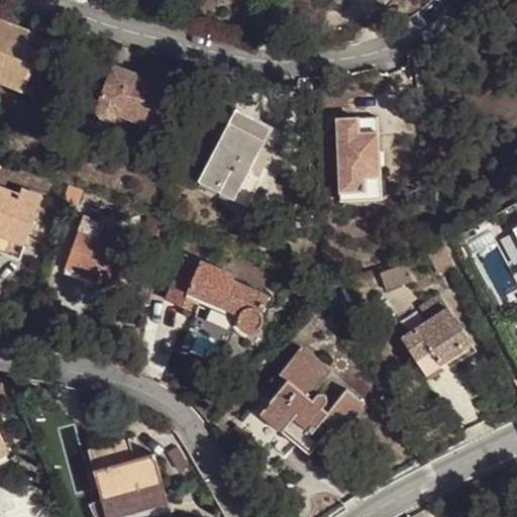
[(25,50),(32,34),(0,20),(0,70),(3,71),(1,77),(25,86),(33,66),(21,61),(25,50)]
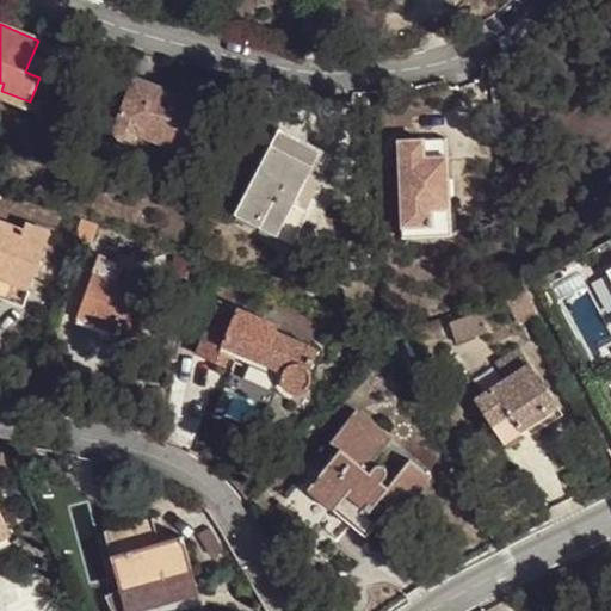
[(30,60),(25,72),(39,78),(44,66),(30,60)]
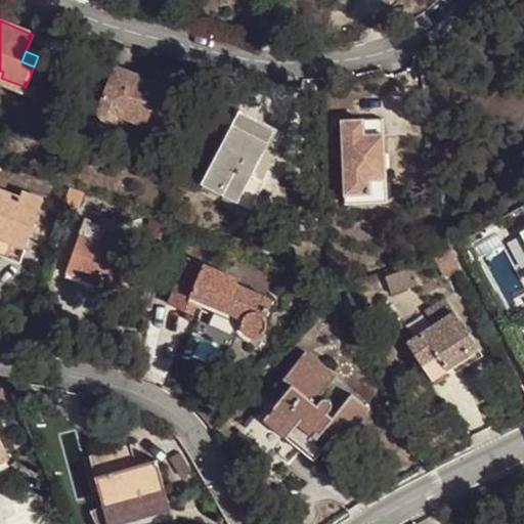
[(155,130),(172,88),(115,66),(97,110),(98,116),(100,118),(105,121),(108,122),(113,121),(114,120),(117,119),(119,116),(155,130)]
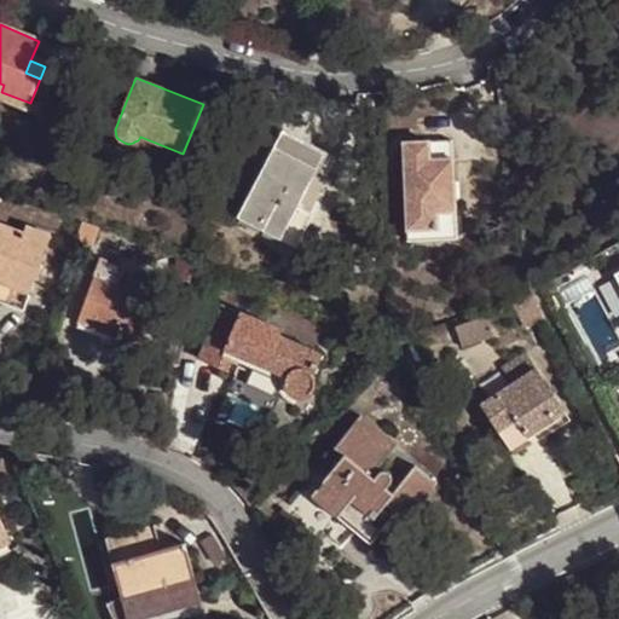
[(4,85),(0,84),(0,98),(28,110),(30,103),(1,92),(4,85)]
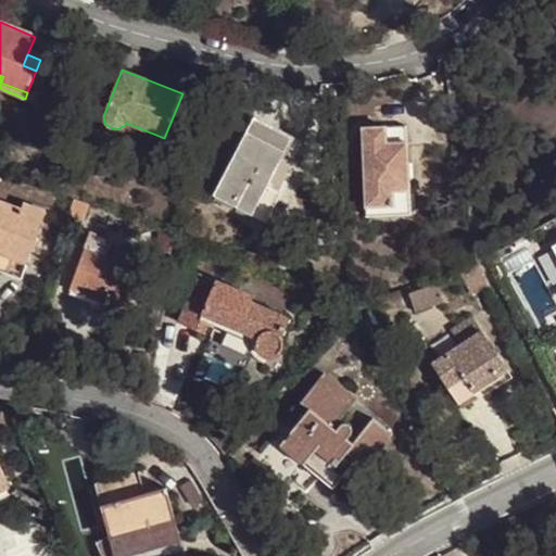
[(253,117),(213,194),(265,222),(280,192),(268,186),(286,154),(293,159),(302,142),(253,117)]
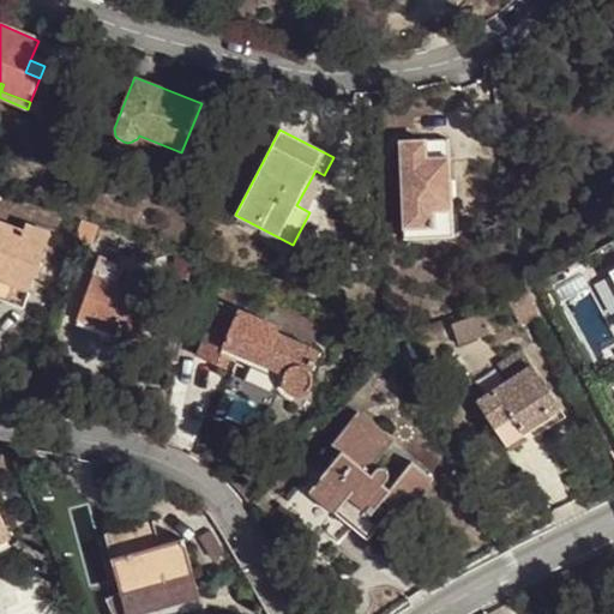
[(176,162),(181,152),(139,136),(137,139),(133,140),(132,142),(127,143),(176,162)]
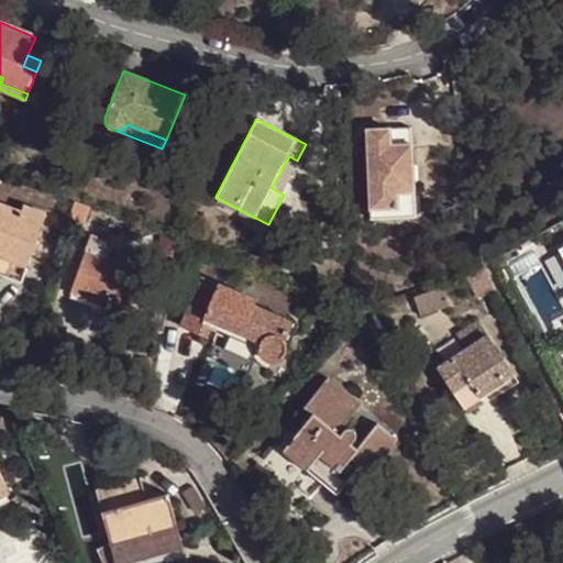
[(415,199),(411,128),(366,130),(371,206),(398,205),(398,200),(415,199)]
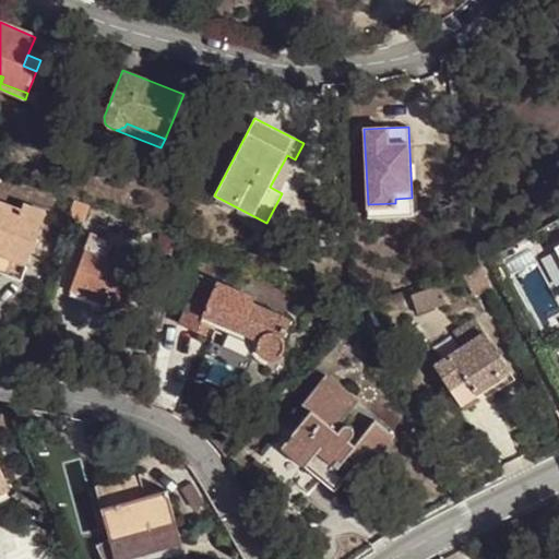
[(85,202),(71,197),(67,213),(81,218),(85,202)]
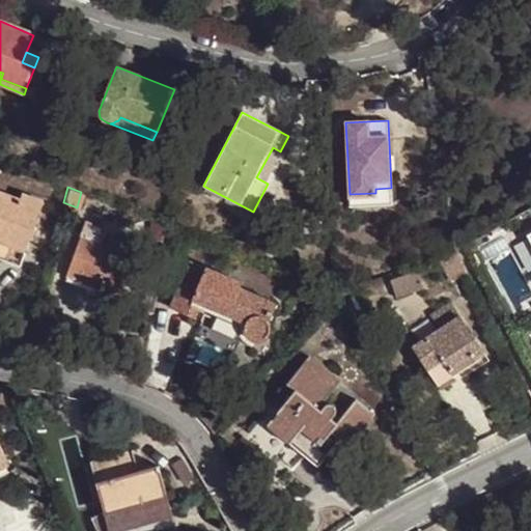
[(375,193),(350,194),(350,206),(391,204),(391,188),(375,189),(375,193)]
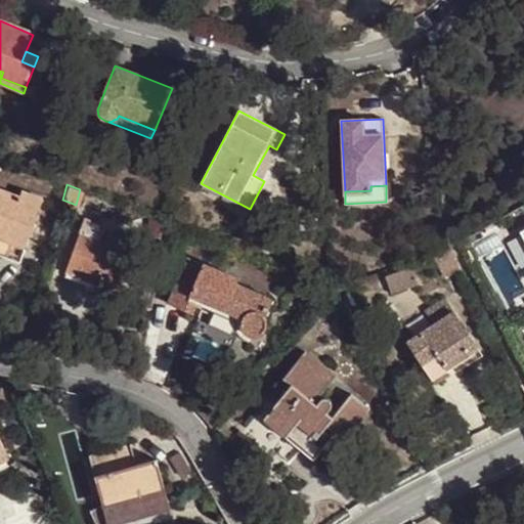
[(0,238),(25,249),(43,201),(22,192),(18,198),(0,190),(0,238)]
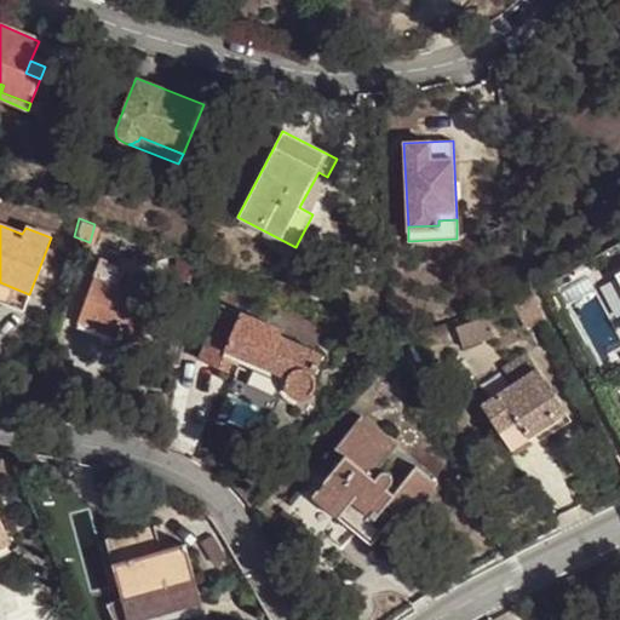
[(112,336),(115,327),(141,338),(155,299),(116,283),(122,268),(95,257),(70,319),(112,336)]
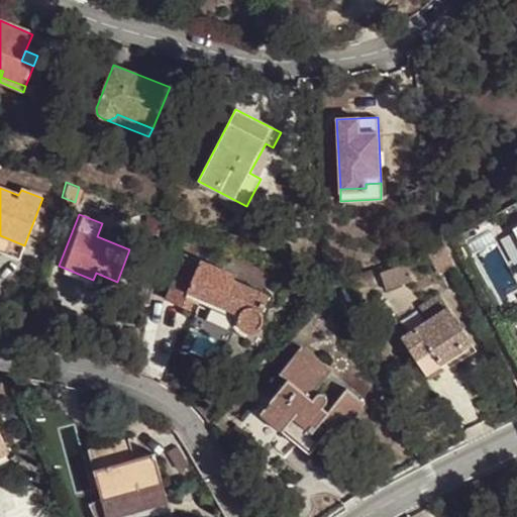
[(0,252),(18,260),(24,245),(0,235),(0,252)]
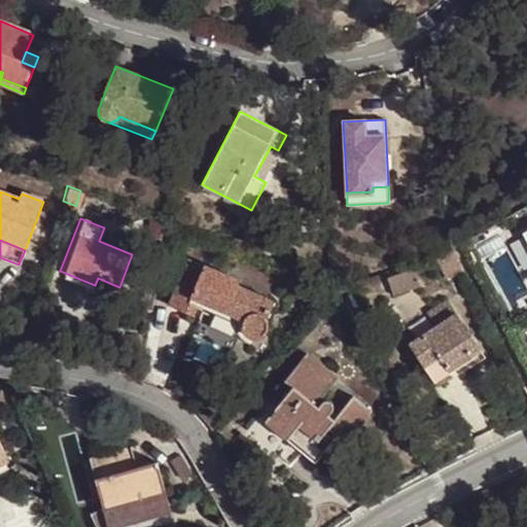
[(463,271),(452,249),(436,255),(449,279),(463,271)]
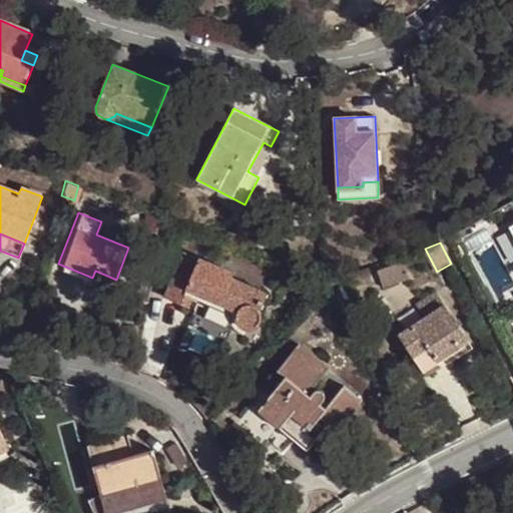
[(496,290),(512,283),(512,282),(502,247),(484,253),(496,290)]
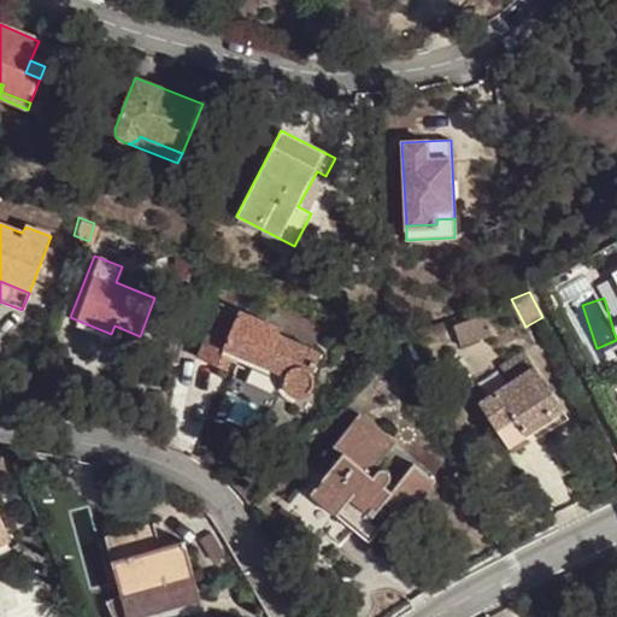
[(312,386),(312,377),(310,375),(319,354),(276,336),(280,330),(221,304),(197,358),(225,370),(233,353),(283,376),(282,381),(283,389),(288,395),(295,398),(303,398),(309,393),(312,386)]
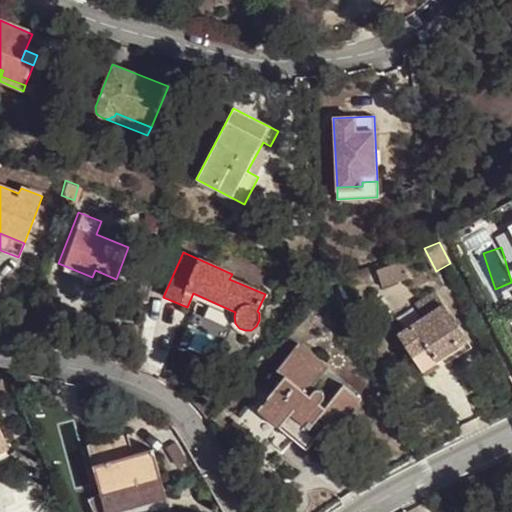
[(376,271),(382,287),(408,278),(403,262),(376,271)]
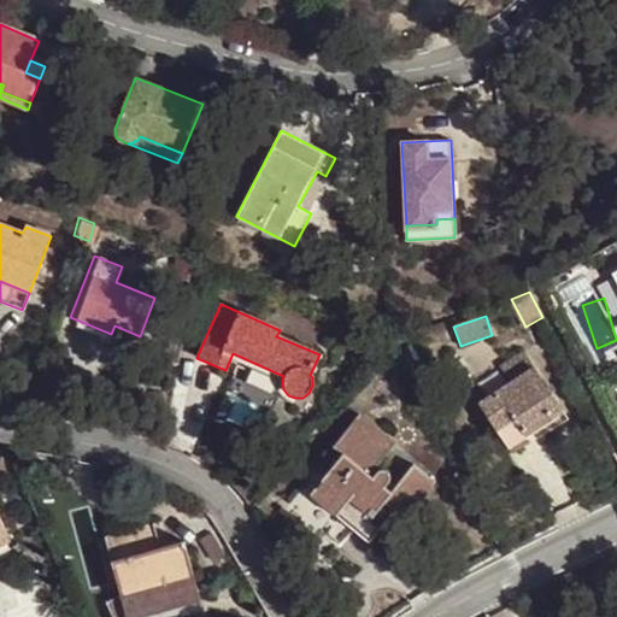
[(500,366),(510,382),(534,366),(524,351),(500,366)]
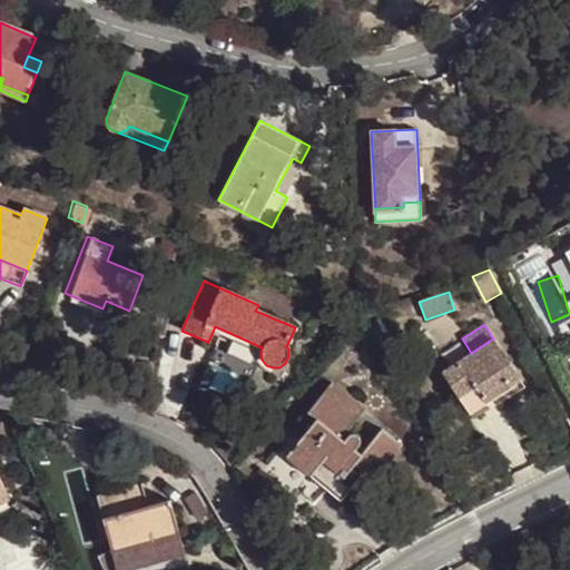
[(442,372),(470,414),(521,381),(493,338),(471,353),(442,372)]
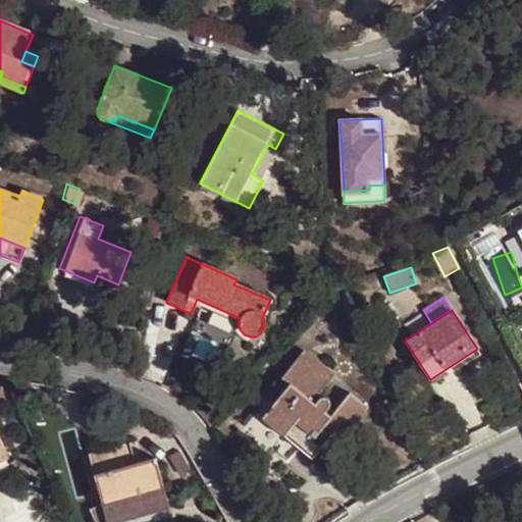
[(312,459),(327,439),(318,432),(324,424),(333,431),(343,439),(368,407),(350,392),(330,415),(325,411),(329,407),(329,401),(328,399),(325,397),(322,397),(319,398),(315,403),(313,401),(334,374),(304,350),(281,377),(290,383),(246,437),(268,455),(271,451),(285,463),(298,448),(312,459)]
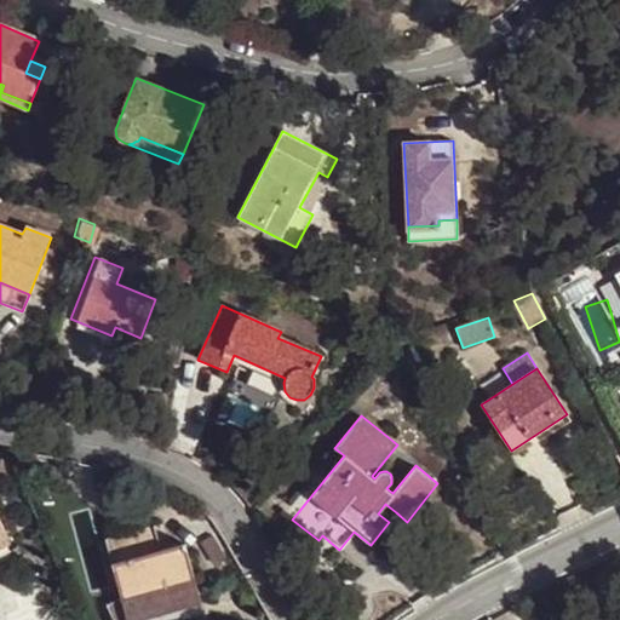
[(378,514),(389,522),(396,512),(385,504),(378,514)]
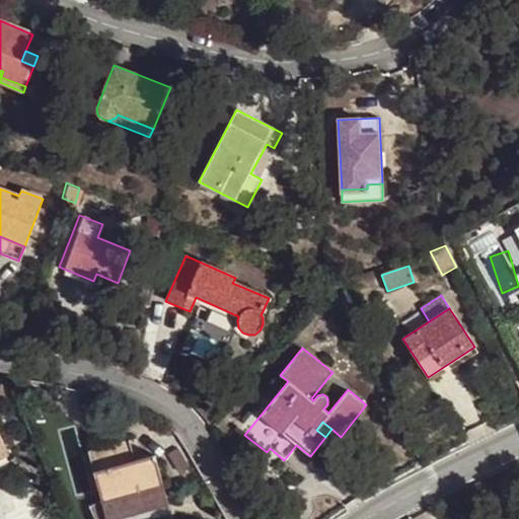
[(130,440),(88,451),(105,518),(114,518),(138,513),(135,503),(164,496),(154,457),(135,462),(130,440)]
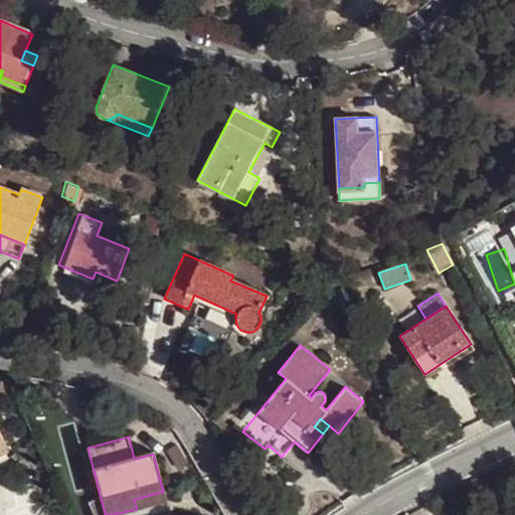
[(0,464),(12,458),(6,446),(0,448),(0,464)]
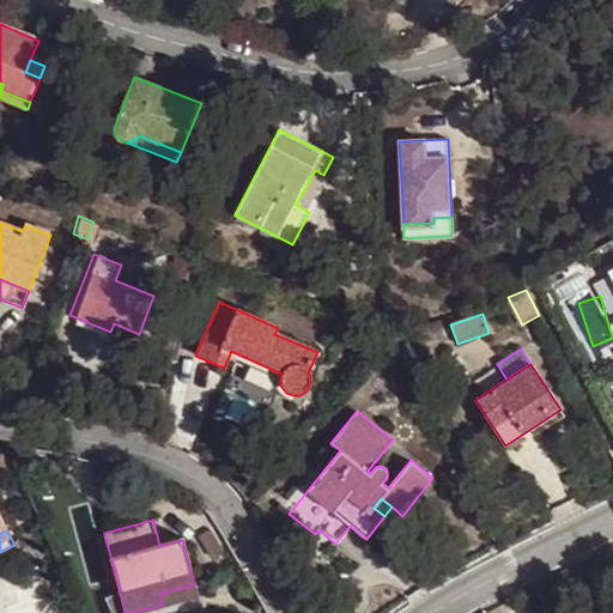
[(196,598),(194,586),(159,594),(163,606),(196,598)]
